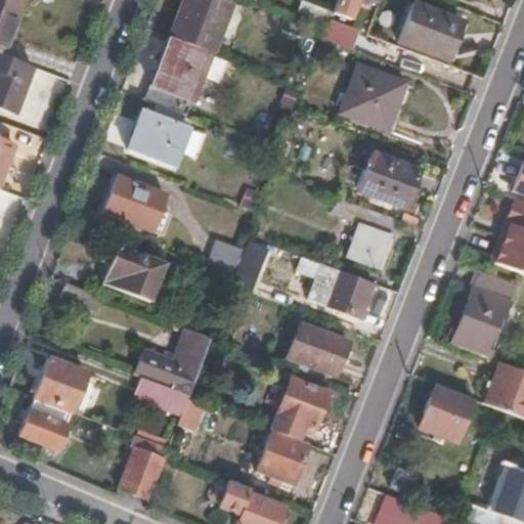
[(0,0),(0,49),(3,51),(18,6),(2,0),(0,0)]
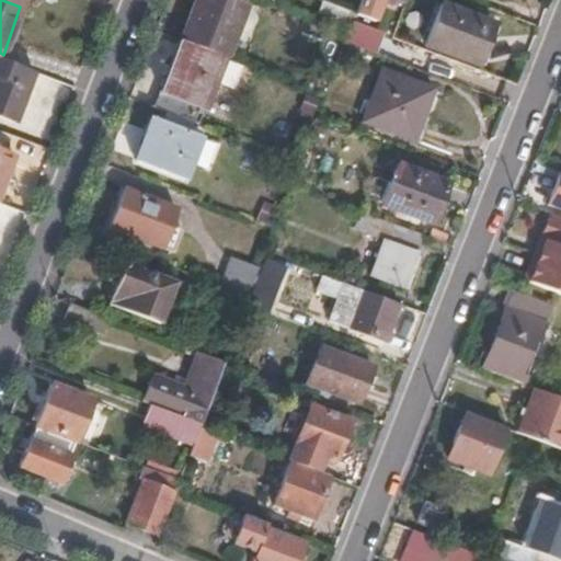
[(226,58),(245,8),(226,0),(196,0),(181,41),(226,58)]
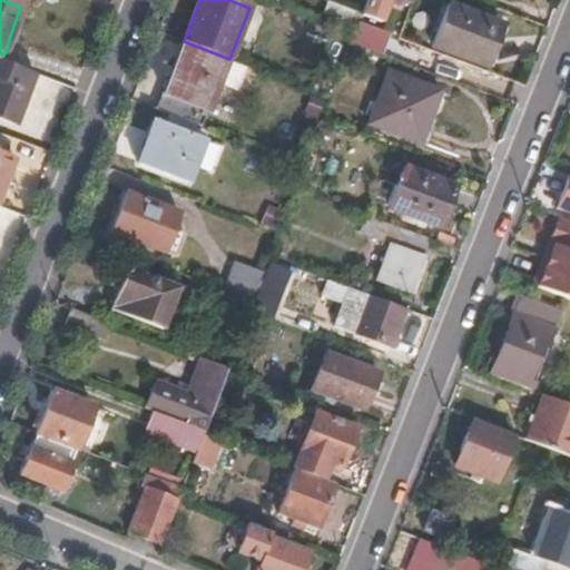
[(382,21),(389,0),(365,0),(361,13),(382,21)]
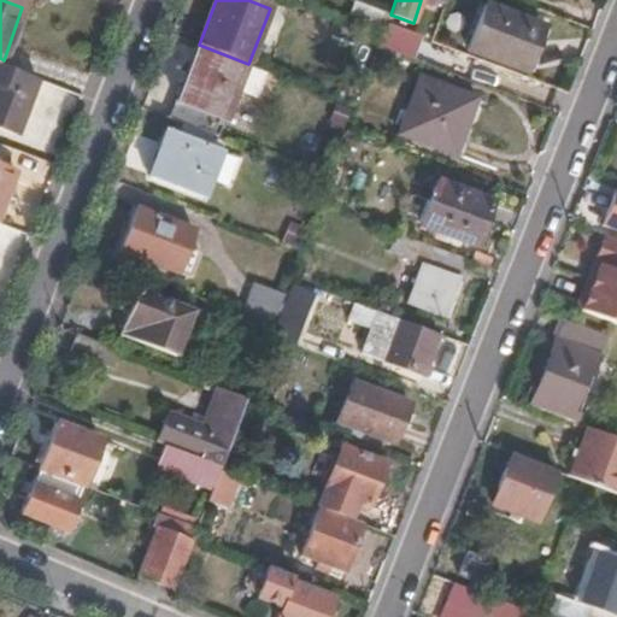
[(527,70),(544,27),(483,4),(468,48),(527,70)]
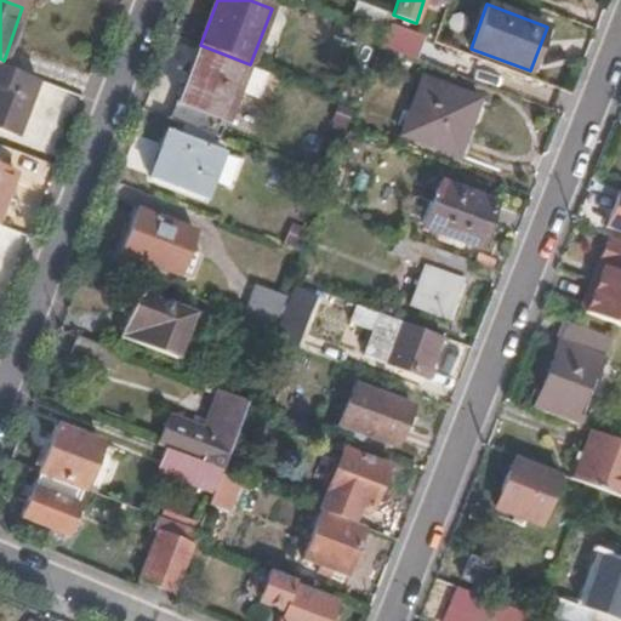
[(221,135),(238,87),(265,98),(273,74),(250,64),(200,45),(172,117),(182,120),(221,135)]
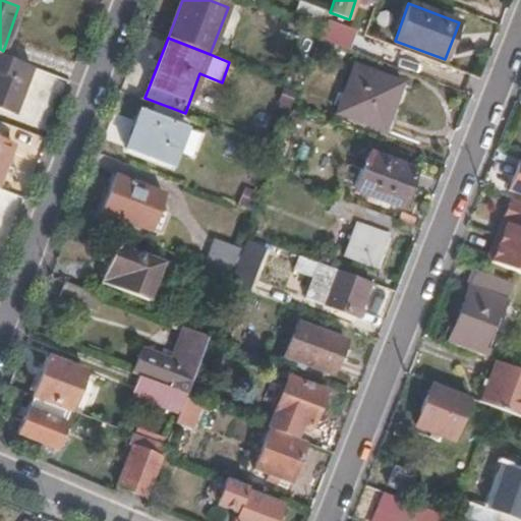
[(0,104),(16,111),(34,63),(3,51),(0,49),(0,104)]
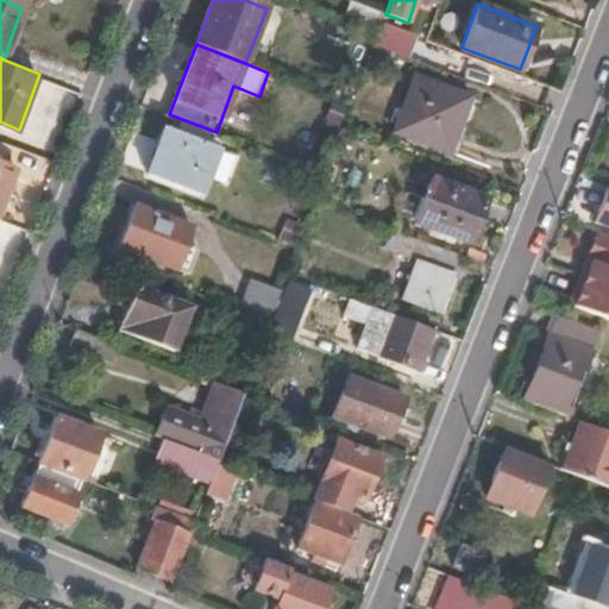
[(449,150),(470,94),(416,74),(395,129),(449,150)]
